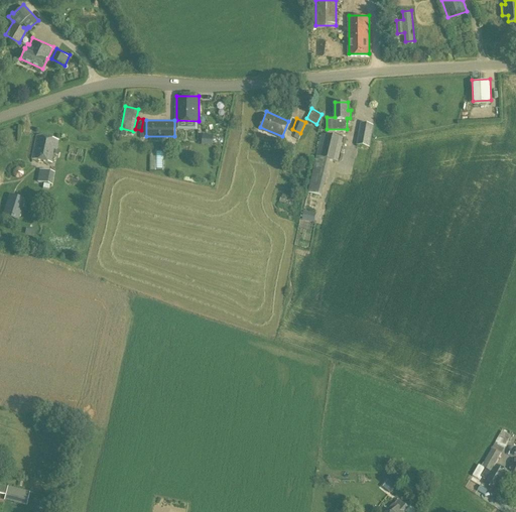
[(369,144),(373,122),(360,120),(356,142),(369,144)]
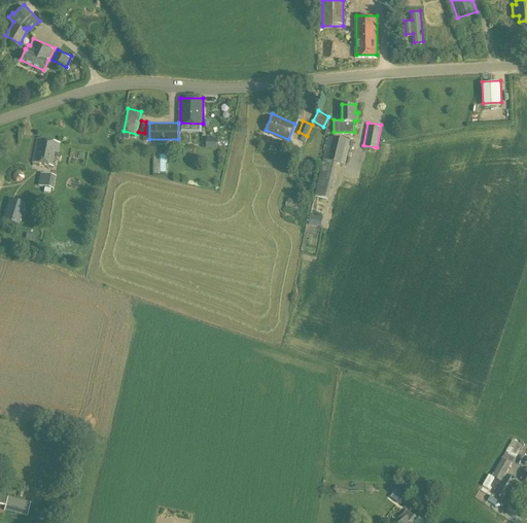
[(318,176),(334,179),(338,161),(345,163),(350,139),(327,134),(318,176)]
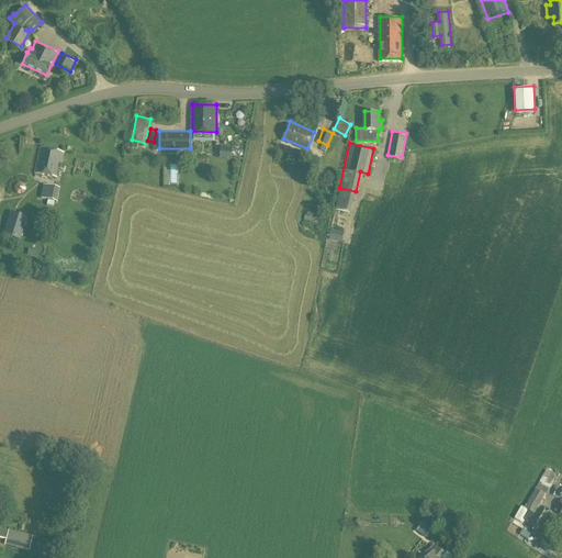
[(232,156),(232,145),(220,144),(220,155),(232,156)]
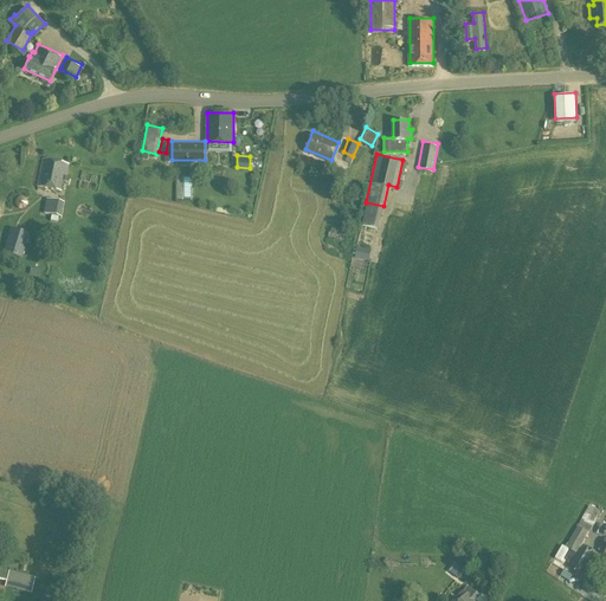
[(66,174),(69,162),(43,157),(38,183),(60,188),(64,173),(66,174)]
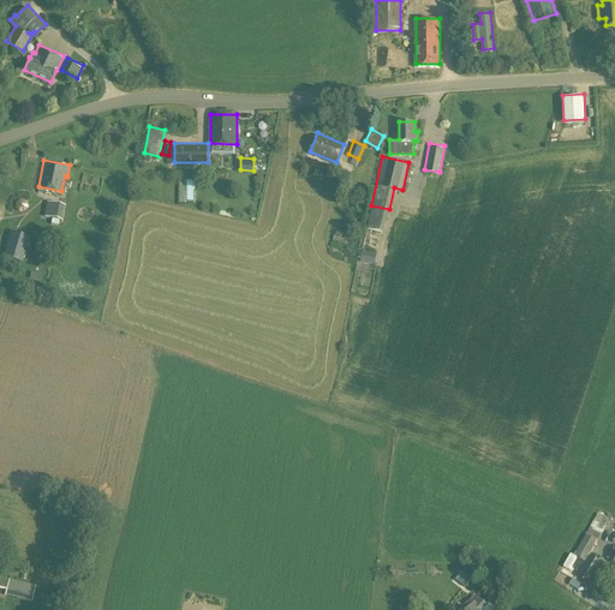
[(52,215),(61,217),(65,203),(54,201),(52,215)]
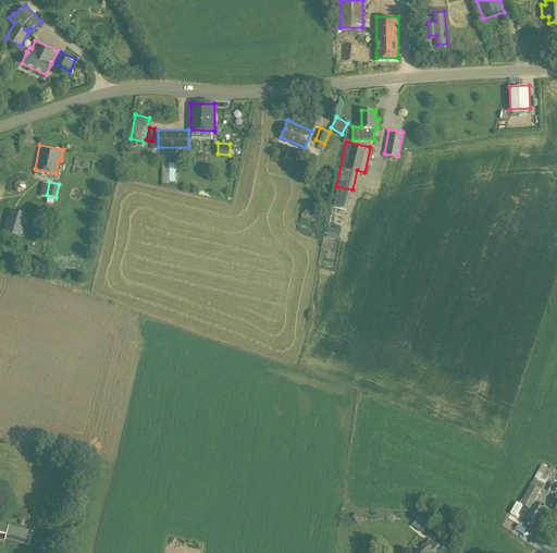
[(353,189),(336,186),(332,205),(348,209),(353,189)]
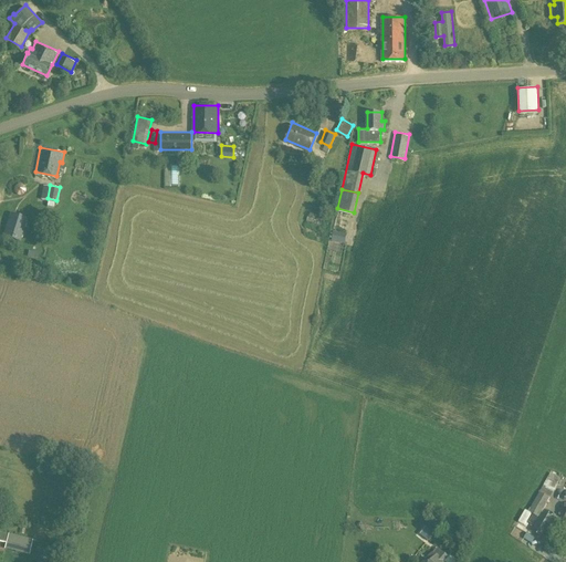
[(28,216),(10,210),(2,235),(20,240),(28,216)]
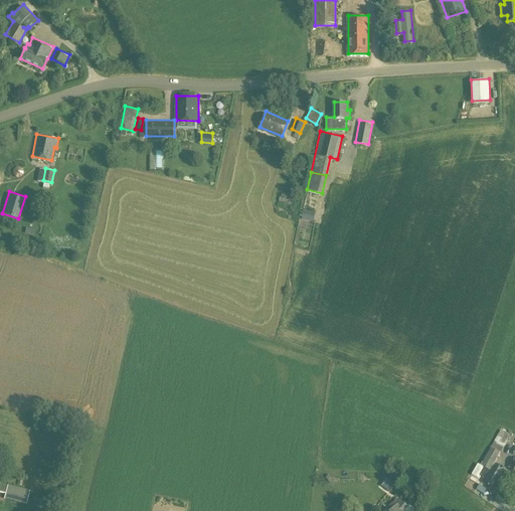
[(291,202),(293,196),(281,192),(279,197),(284,199),(284,200),(291,202)]
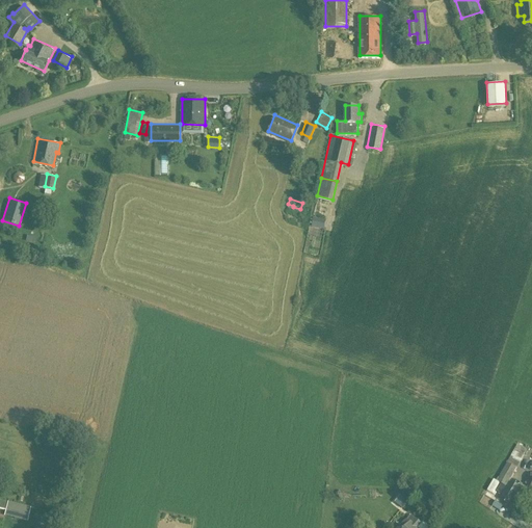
[(326,217),(313,214),(313,216),(311,216),(310,221),(312,221),(311,223),(324,227),(326,217)]
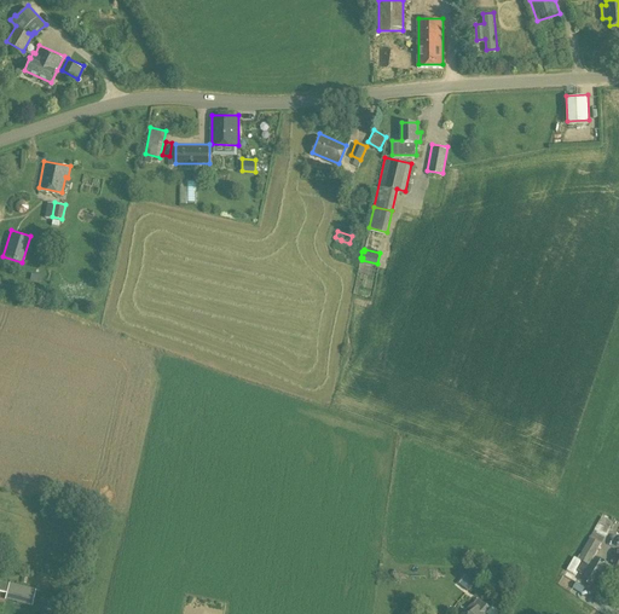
[(599,519),(595,525),(605,531),(608,525),(599,519)]
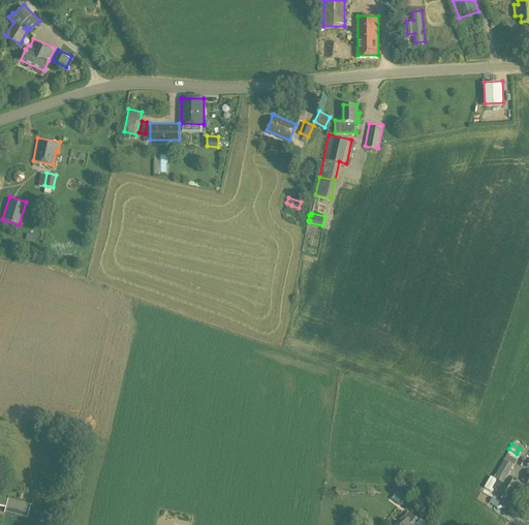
[(497,477),(493,485),(499,488),(497,493),(508,499),(519,483),(507,475),(506,476),(514,463),(504,457),(494,475),(497,477)]
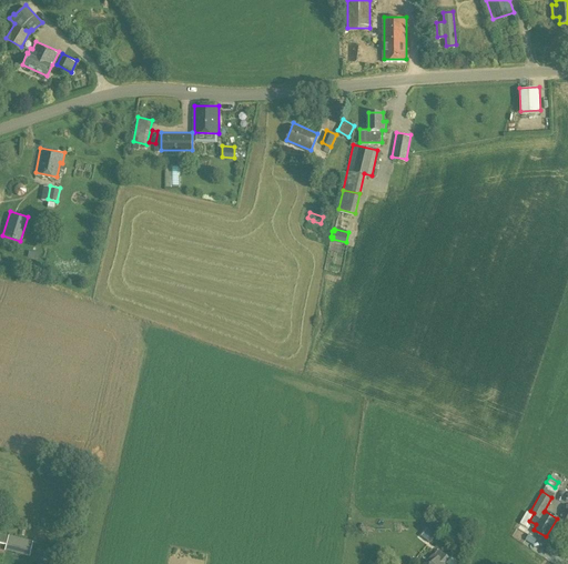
[(527,510),(520,521),(526,524),(533,513),(527,510)]
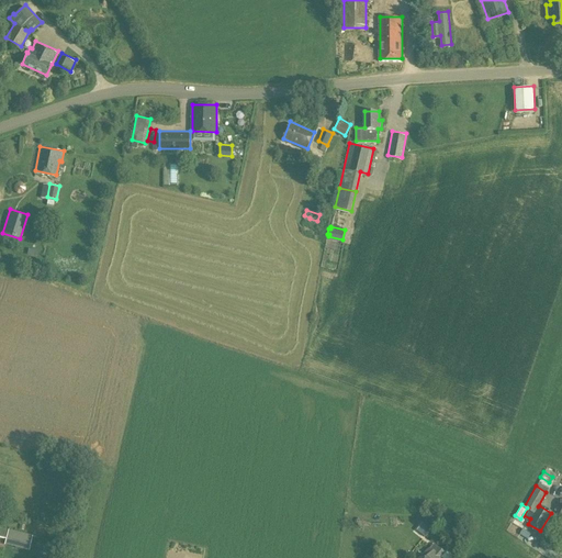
[(431,526),(424,520),(416,527),(425,534),(431,526)]
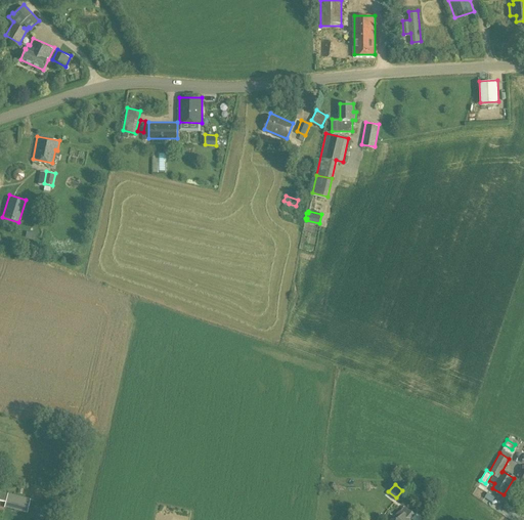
[(27,511),(30,496),(0,489),(0,499),(5,501),(3,506),(27,511)]
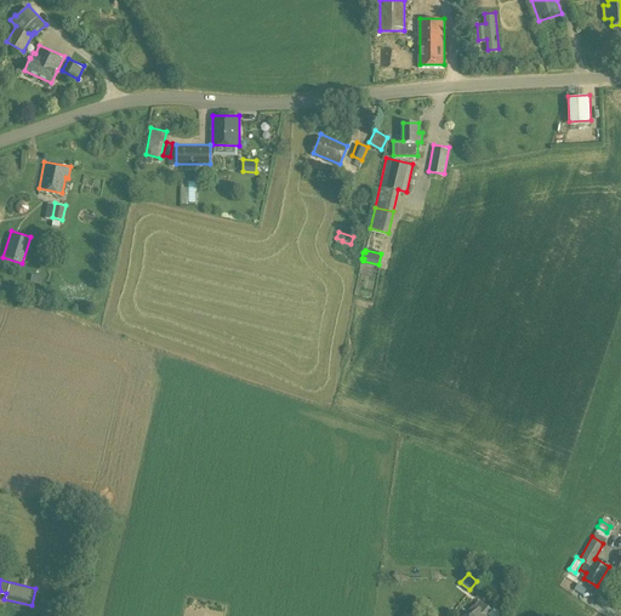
[(579,580),(575,587),(581,591),(585,585),(579,580)]
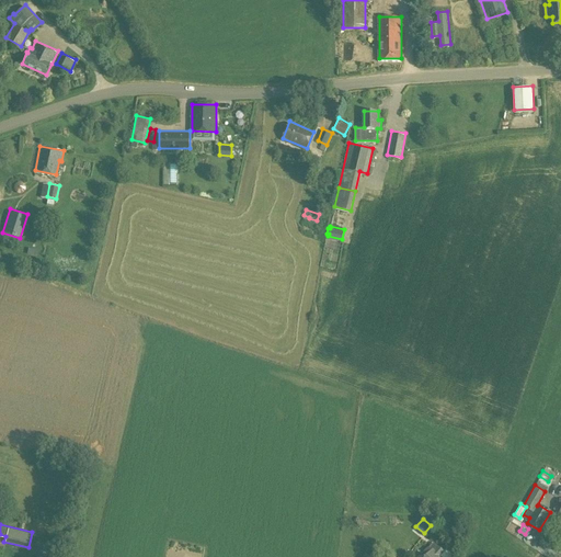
[(445,550),(438,545),(433,540),(428,545),(421,552),(426,556),(424,556),(443,556),(441,555),(445,550)]
